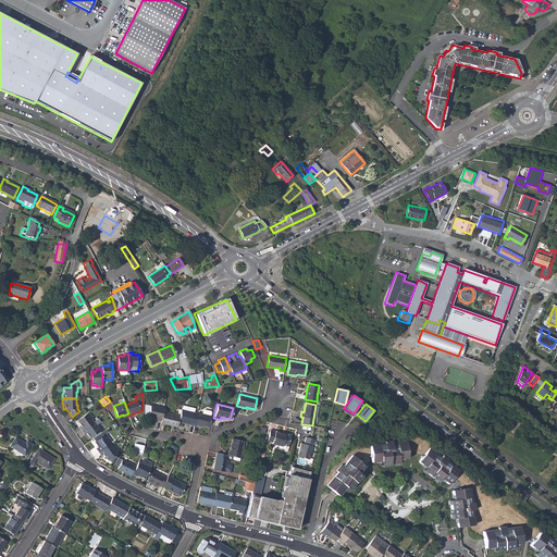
[(156,420),(160,421),(162,412),(163,409),(150,406),(147,417),(156,419),(156,420)]
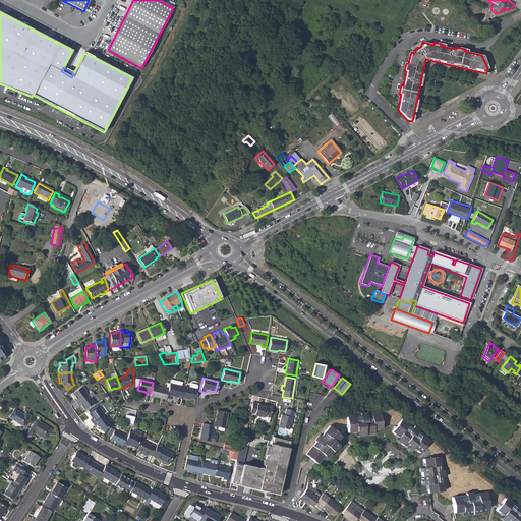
[(177,399),(181,400),(181,398),(184,387),(169,384),(168,390),(166,396),(177,398),(177,399)]
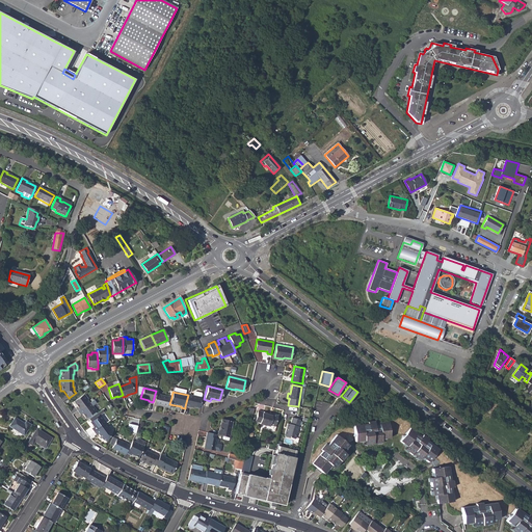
[(75,408),(78,411),(88,403),(86,400),(88,399),(84,394),(74,402),(77,407),(75,408)]
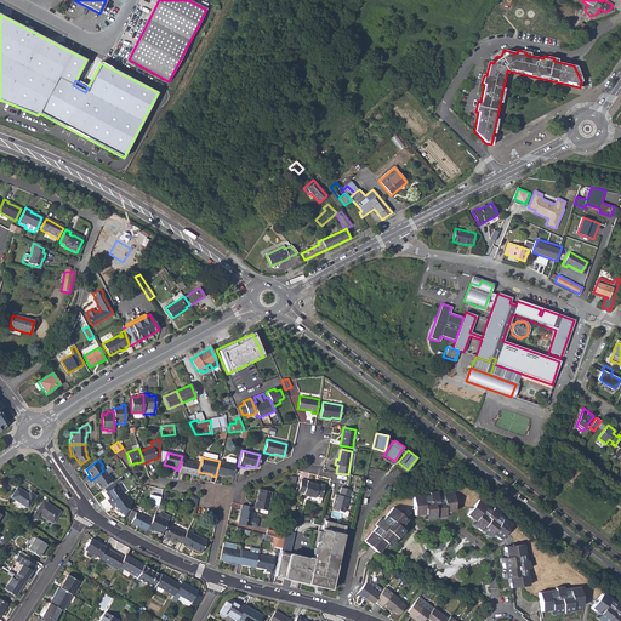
[(178,473),(197,477),(198,472),(200,465),(181,460),(178,469),(178,473)]
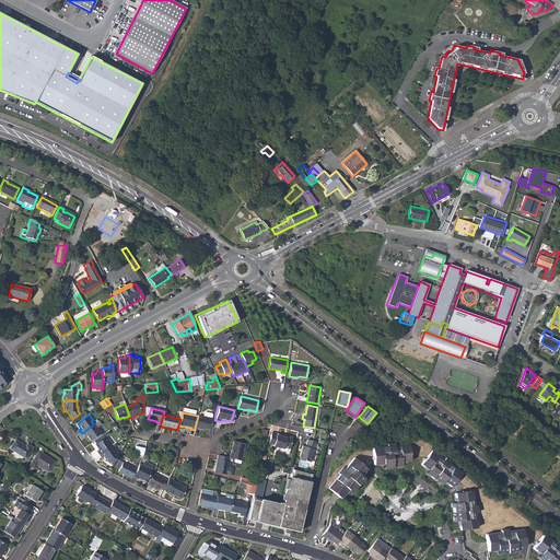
[(202,417),(198,416),(195,428),(199,428),(200,427),(208,429),(210,418),(202,417)]
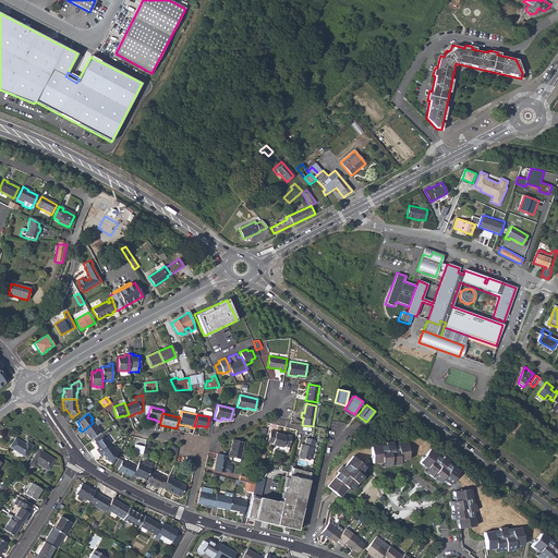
[(96,426),(93,423),(82,432),(84,435),(86,434),(89,438),(100,431),(97,426),(96,426)]
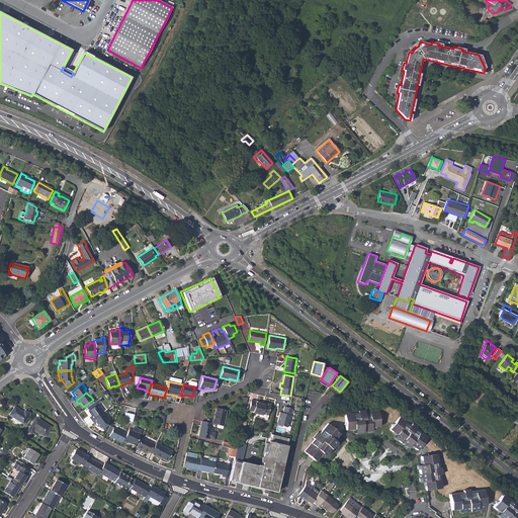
[(269,404),(264,403),(264,405),(260,403),(255,402),(255,401),(251,400),(248,411),(253,412),(253,413),(261,415),(262,414),(267,415),(269,404)]
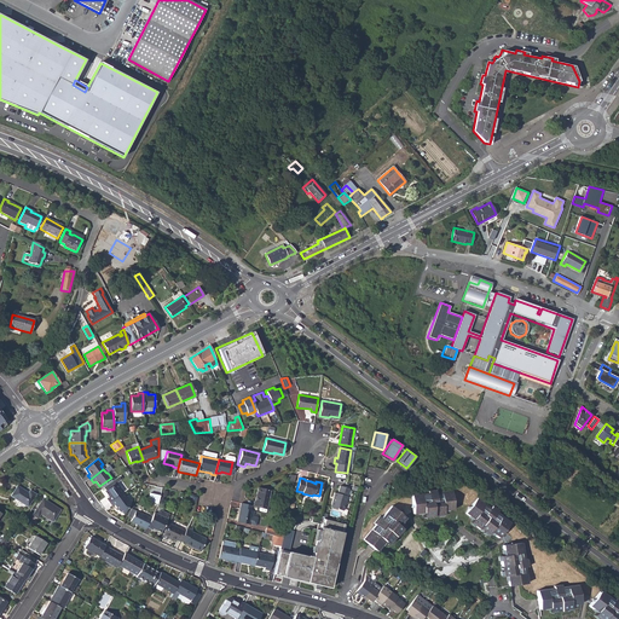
[(106,498),(109,502),(122,492),(120,489),(121,489),(117,482),(104,491),(109,497),(106,498)]
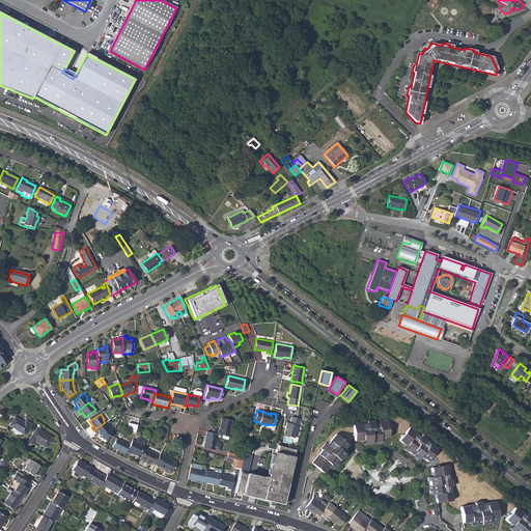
[(286,422),(284,435),(295,438),(299,418),(291,416),(289,423),(286,422)]
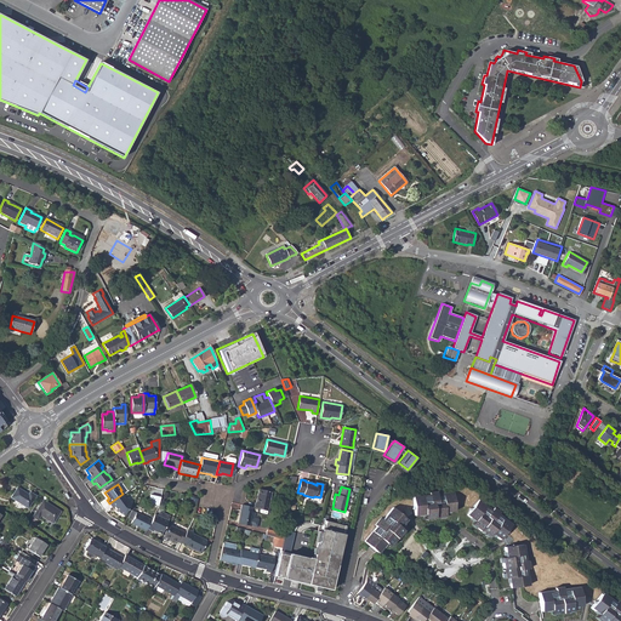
[(11,497),(28,508),(36,496),(30,491),(28,495),(17,488),(11,497)]
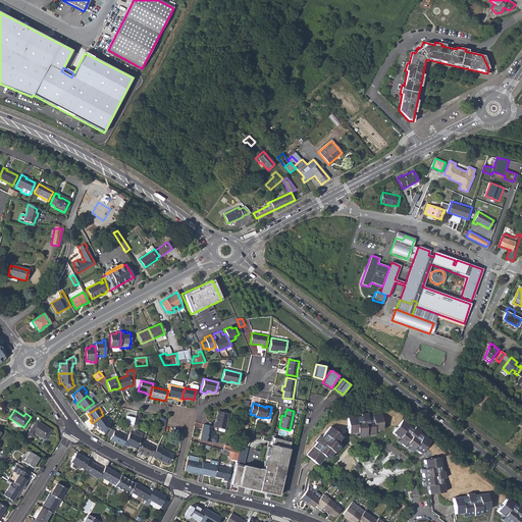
[(213,422),(213,426),(224,428),(227,413),(217,411),(214,422),(213,422)]
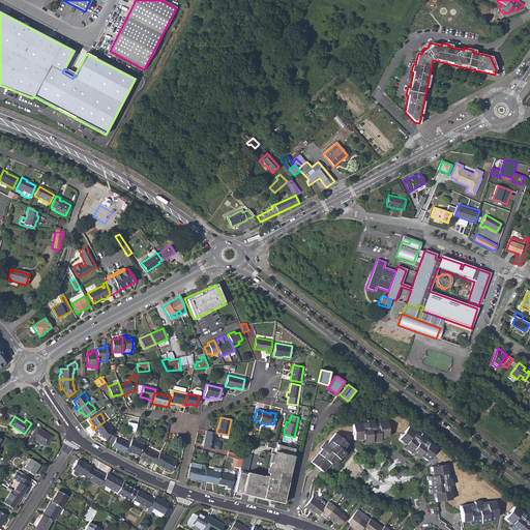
[(352,423),(352,431),(352,434),(353,436),(353,440),(362,439),(362,443),(363,443),(364,443),(366,443),(366,442),(380,441),(380,437),(388,436),(388,432),(389,431),(388,429),(387,420),(373,421),(373,419),(365,420),(366,422),(352,423)]
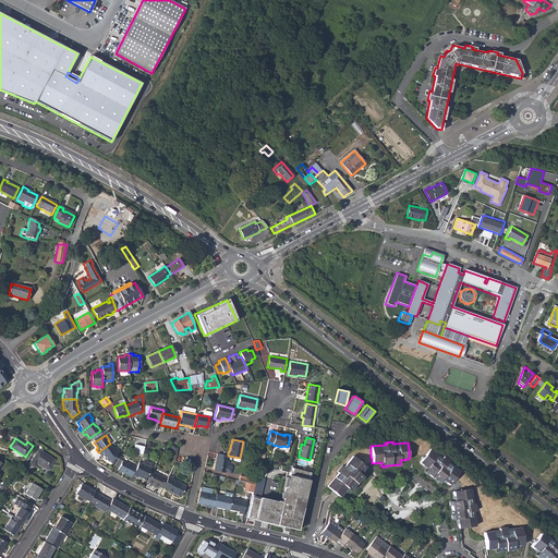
[(112,446),(111,444),(110,444),(98,452),(100,457),(102,456),(104,458),(106,460),(108,462),(110,463),(118,451),(117,449),(114,448),(112,446)]
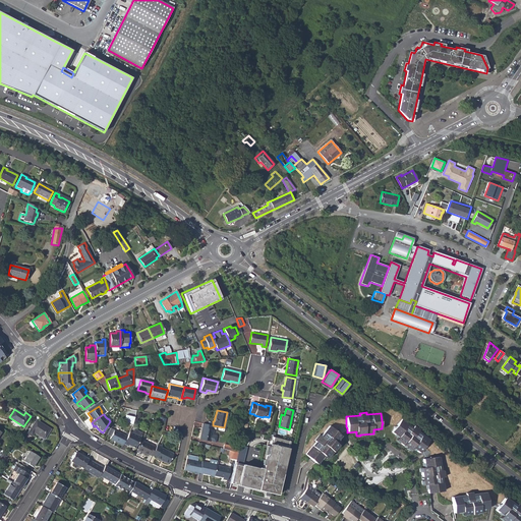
[(420,452),(422,449),(424,449),(424,446),(425,445),(429,439),(418,430),(419,428),(414,425),(412,426),(401,418),(397,424),(394,425),(394,427),(392,431),(399,437),(397,440),(398,440),(398,442),(399,443),(401,443),(407,447),(407,449),(409,450),(410,450),(413,447),(420,452)]
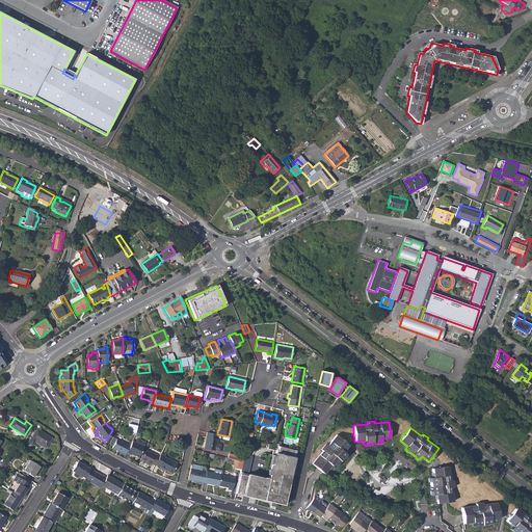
[(35,441),(46,448),(52,439),(37,429),(29,443),(32,445),(35,441)]
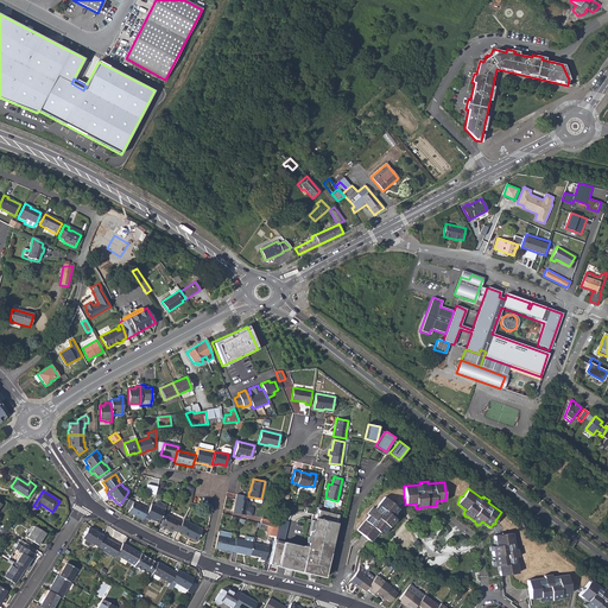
[(246,501),(247,496),(238,494),(235,494),(234,499),(235,499),(234,506),(233,506),(232,512),(245,514),(251,515),(252,508),(246,507),(247,501),(246,501)]
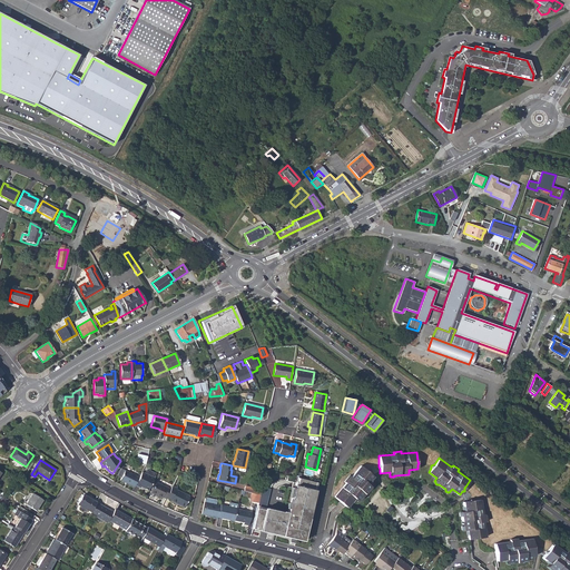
[(370,471),(370,473),(380,469),(379,467),(379,463),(374,464),(370,467),(366,471),(367,471),(370,471)]
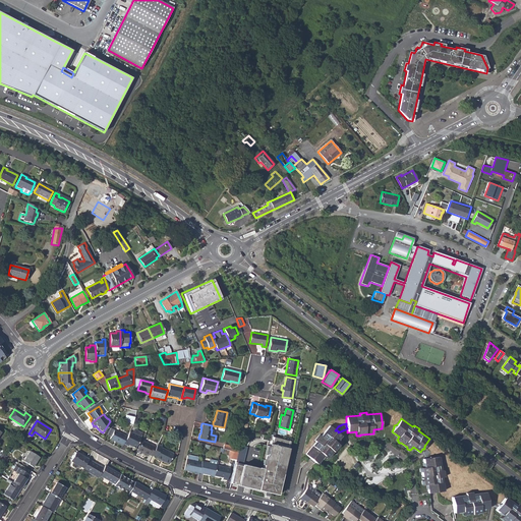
[(320,437),(319,435),(313,441),(315,442),(305,454),(317,464),(325,456),(328,458),(330,458),(331,456),(331,455),(336,449),(337,449),(338,447),(338,446),(338,445),(336,443),(337,442),(338,442),(339,441),(339,439),(341,436),(338,432),(338,430),(336,430),(335,430),(329,425),(321,435),(320,437)]
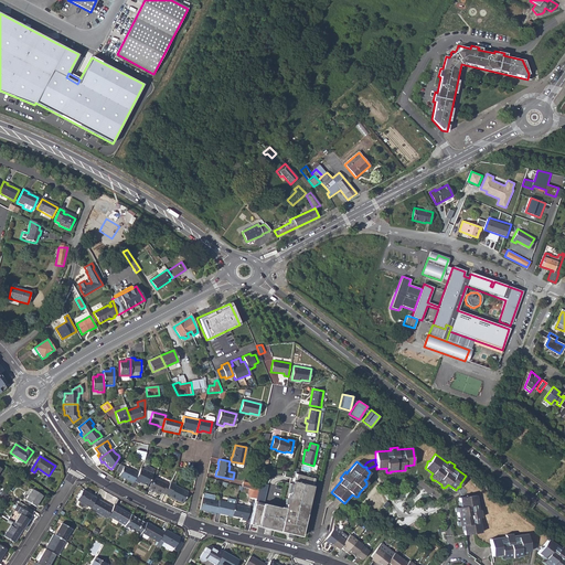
[(138,471),(119,462),(116,469),(120,471),(119,473),(134,481),(135,479),(138,471)]
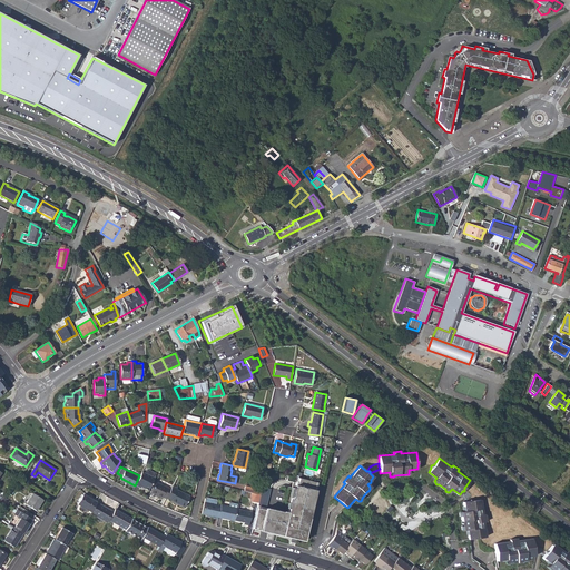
[(145,472),(155,477),(156,472),(147,468),(145,472)]
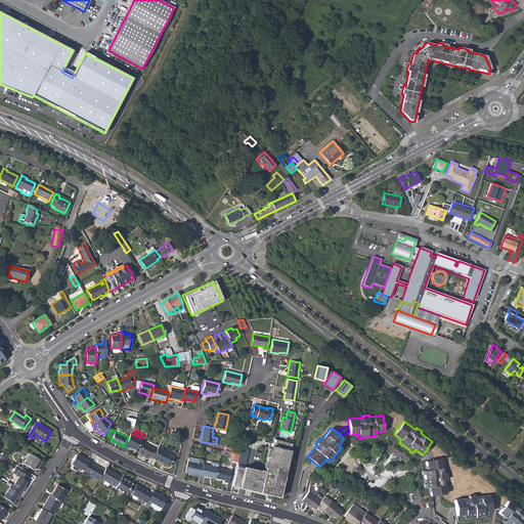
[(133,434),(130,432),(128,437),(125,444),(129,446),(130,445),(136,448),(142,438),(133,434)]
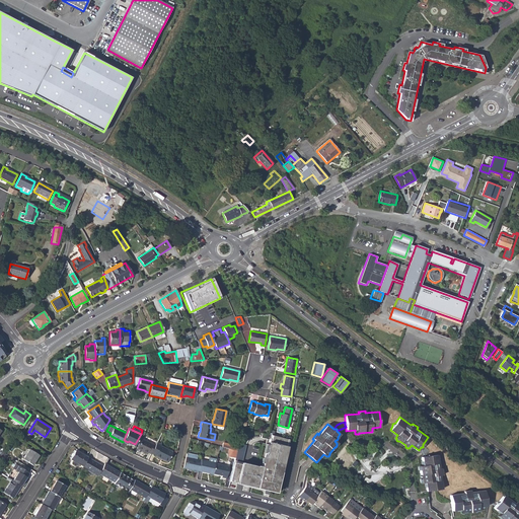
[(147,451),(150,453),(151,452),(154,445),(141,438),(137,448),(146,452),(147,451)]
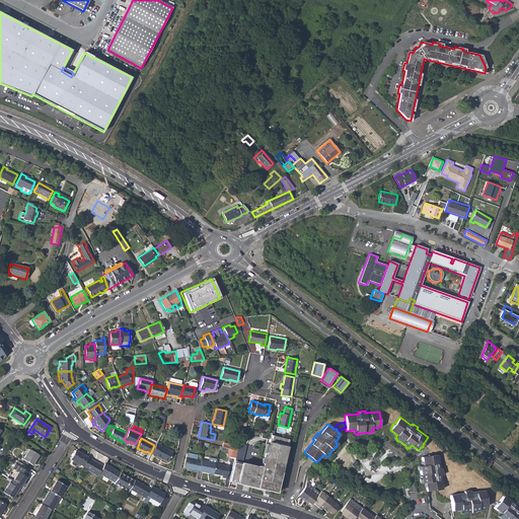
[(161,443),(156,441),(154,445),(151,452),(155,455),(167,461),(172,451),(161,445),(161,443)]
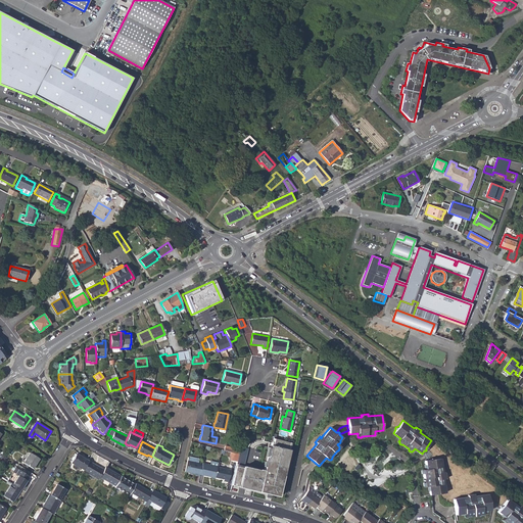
[(239,449),(225,445),(224,450),(231,453),(238,455),(239,449)]
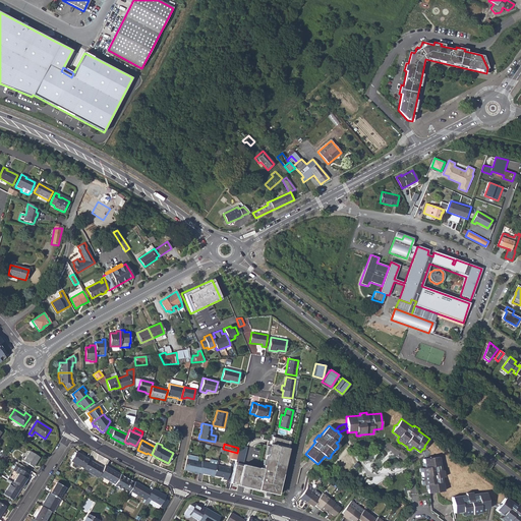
[(236,463),(232,482),(279,495),(289,448),(272,444),(264,469),(236,463)]
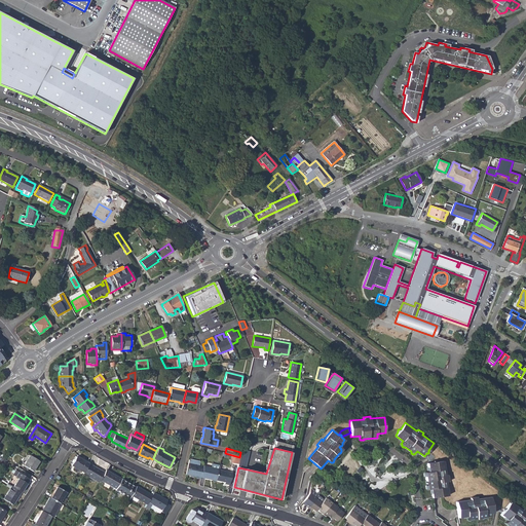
[(434,460),(436,461),(436,456),(433,452),(429,449),(428,450),(428,453),(426,453),(433,461),(434,460)]
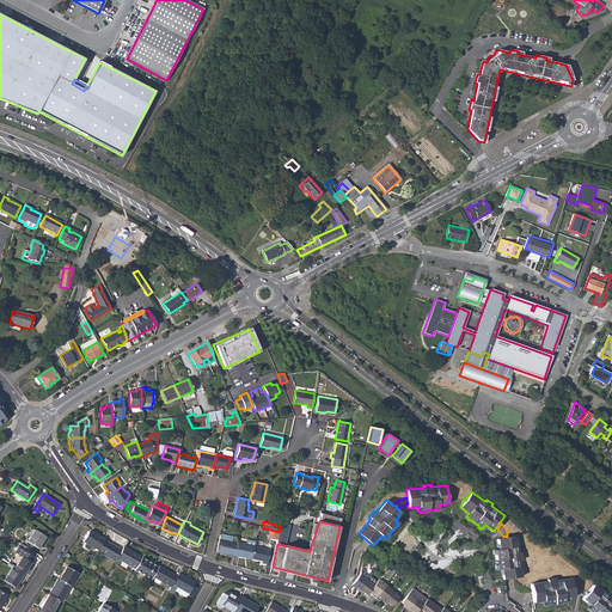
[(29,542),(40,549),(47,537),(36,530),(29,542)]
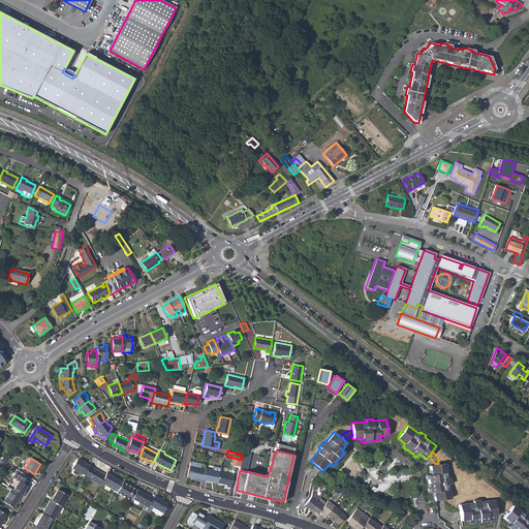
[(231,464),(240,467),(241,460),(234,458),(231,464)]
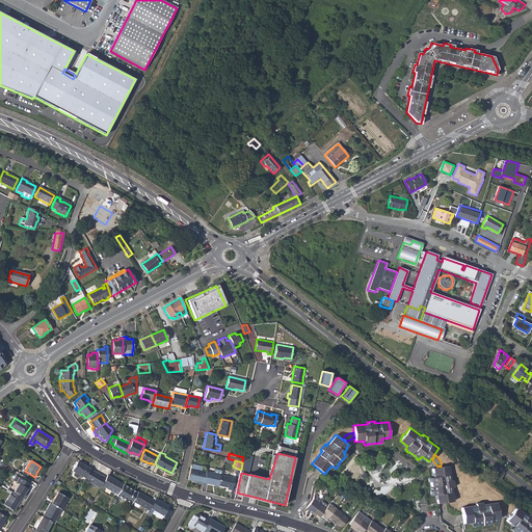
[(73,471),(85,478),(90,469),(91,468),(84,462),(83,464),(78,461),(73,471)]
